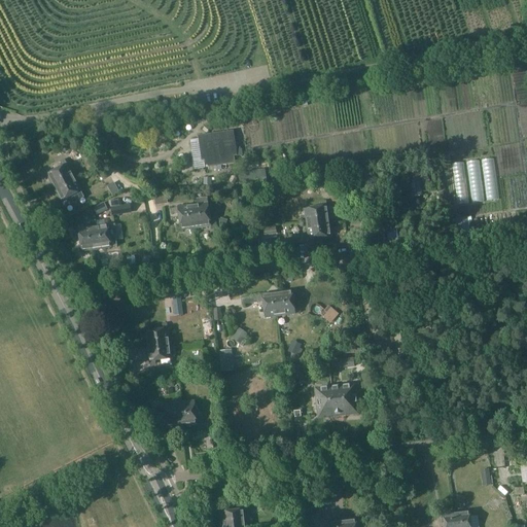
[(203,137),(206,160),(207,167),(237,163),(236,155),(239,155),(237,135),(229,136),(208,139),(208,137),(203,137)]
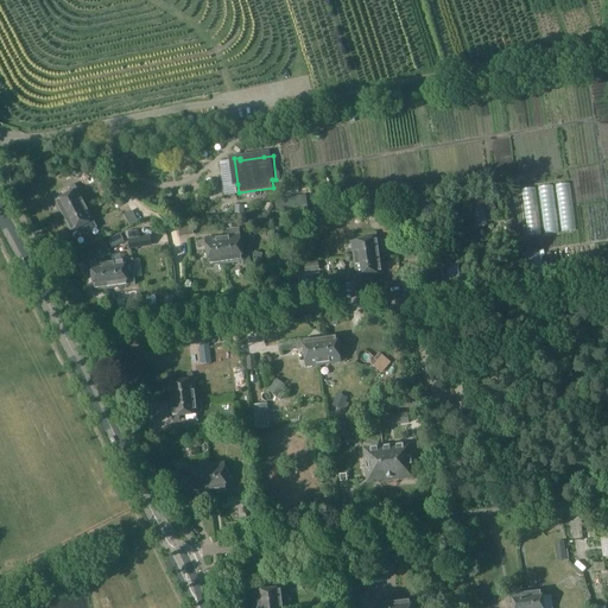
[(55,202),(63,216),(86,204),(75,183),(70,185),(73,192),(55,202)]
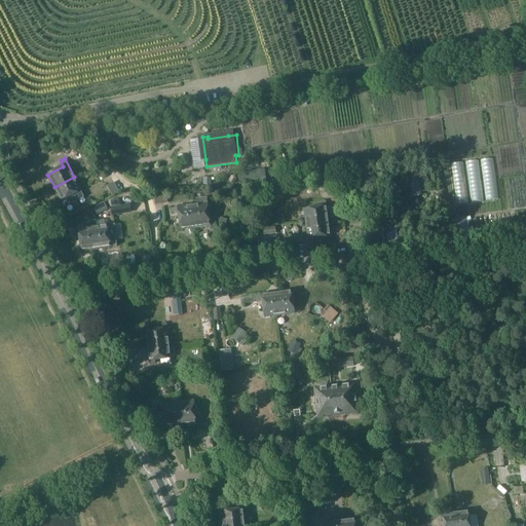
[(407,164),(402,165),(402,170),(407,168),(411,196),(421,194),(417,164),(408,166),(407,164)]
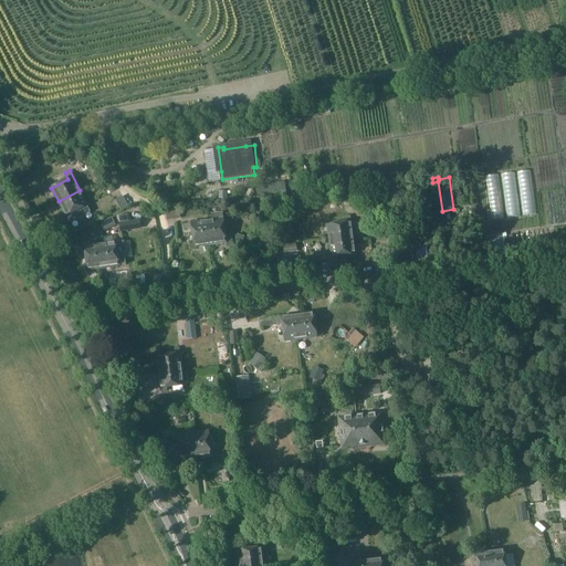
[(278,180),(266,182),(269,195),(286,191),(284,182),(279,184),(278,180)]
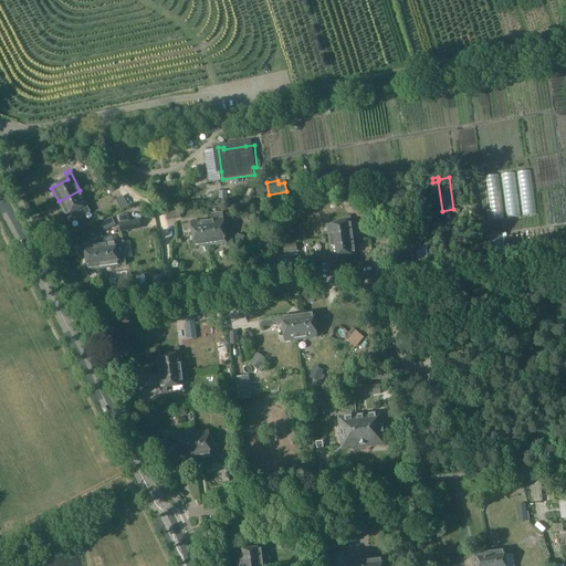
[(87,205),(80,190),(59,201),(66,216),(70,221),(75,219),(72,212),(87,205)]
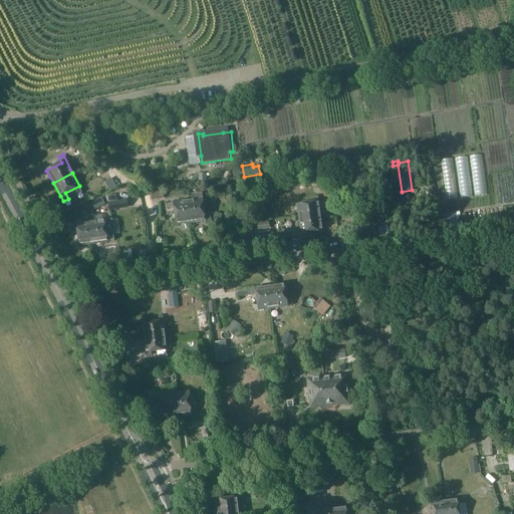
[(160,200),(158,191),(151,192),(152,201),(160,200)]
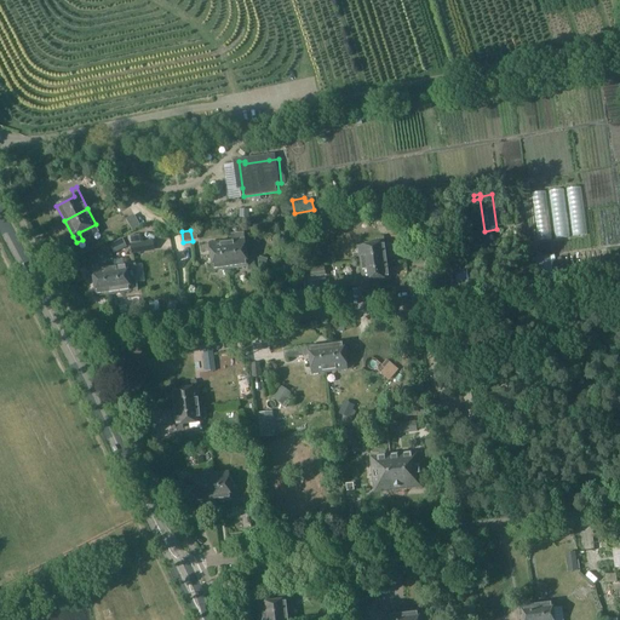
[(227,242),(230,269),(247,267),(247,270),(256,269),(254,257),(246,258),(244,233),(231,235),(231,242),(227,242)]
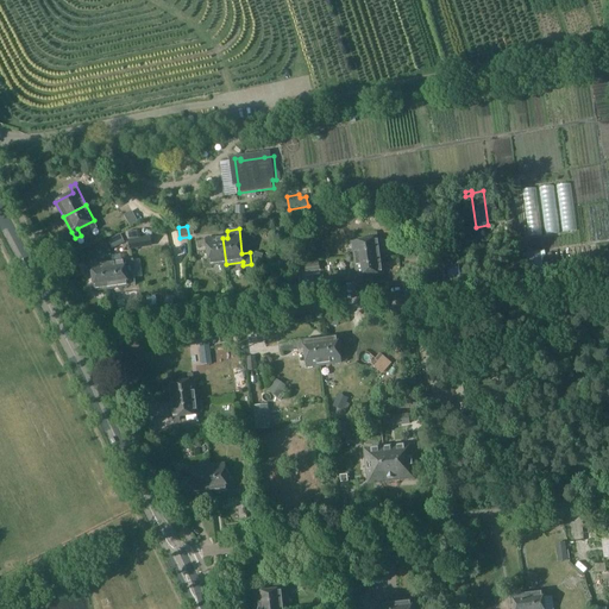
[(355,259),(380,256),(377,232),(370,233),(370,239),(352,243),(355,259)]
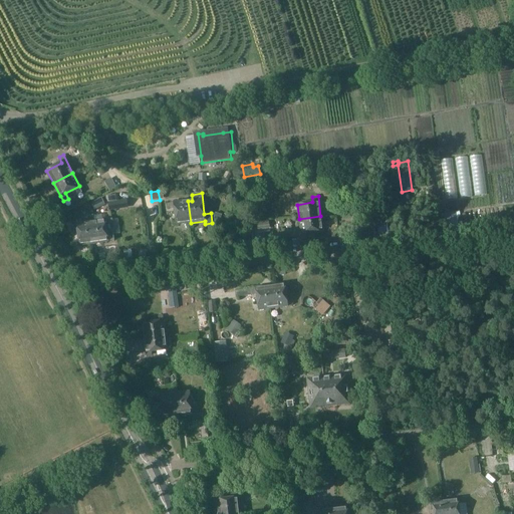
[(97,208),(105,204),(102,197),(91,202),(94,209),(97,208)]
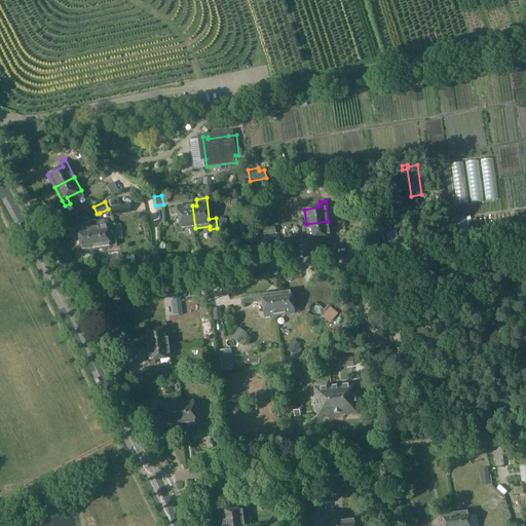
[(195,228),(192,205),(172,209),(172,213),(178,212),(180,230),(195,228)]
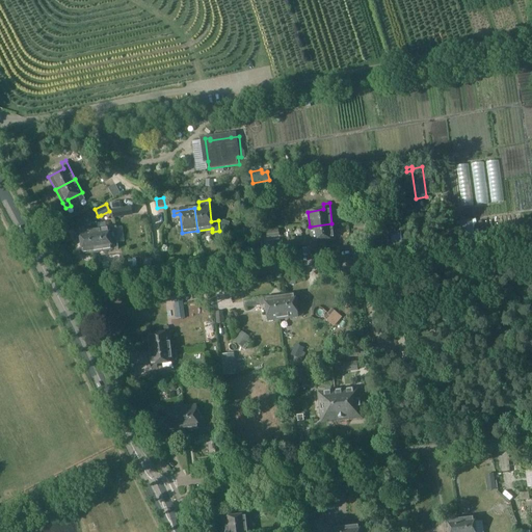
[(52,221),(58,218),(55,213),(49,216),(52,221)]
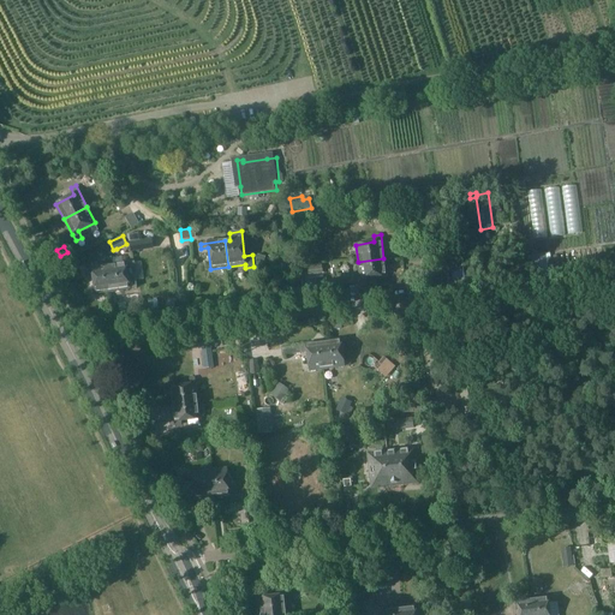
[(386,275),(383,258),(358,262),(362,286),(368,285),(366,278),(386,275)]
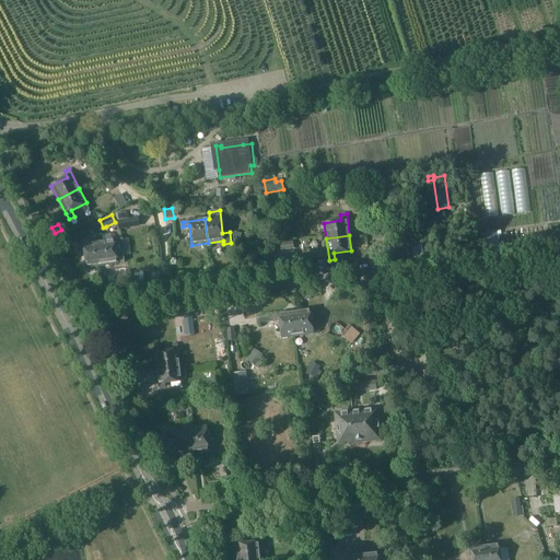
[(121,240),(115,240),(100,242),(103,265),(118,263),(125,261),(121,240)]
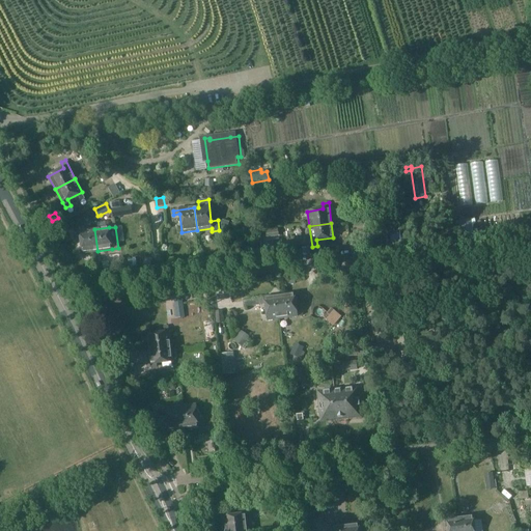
[(278,235),(277,227),(264,229),(266,236),(278,235)]
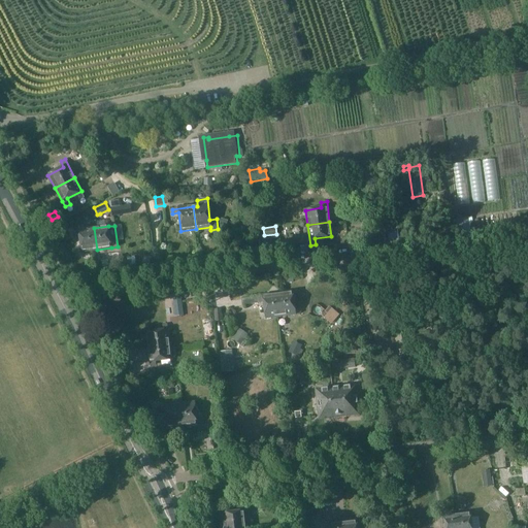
[(97,250),(94,228),(78,230),(79,230),(73,231),(73,235),(79,234),(81,252),(97,250)]
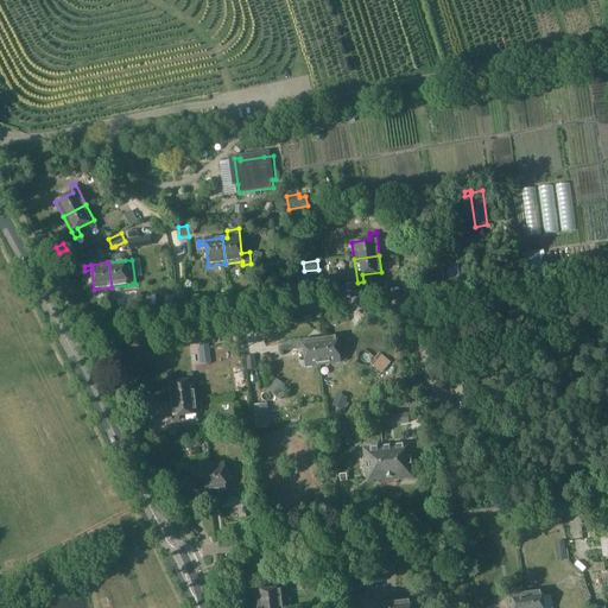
[(106,330),(115,329),(113,320),(105,321),(106,330)]
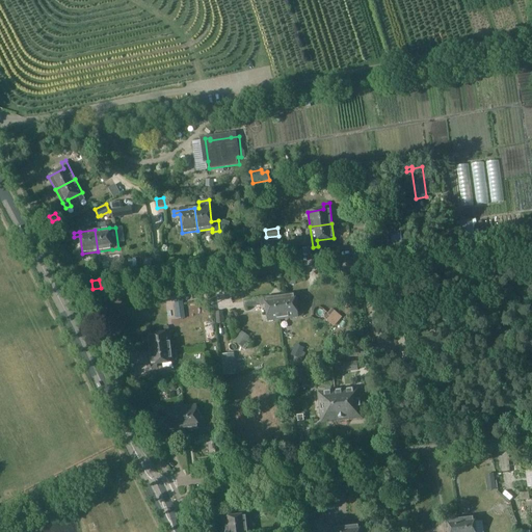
[(280,296),(283,319),(304,316),(303,311),(296,312),(294,294),(280,296)]
